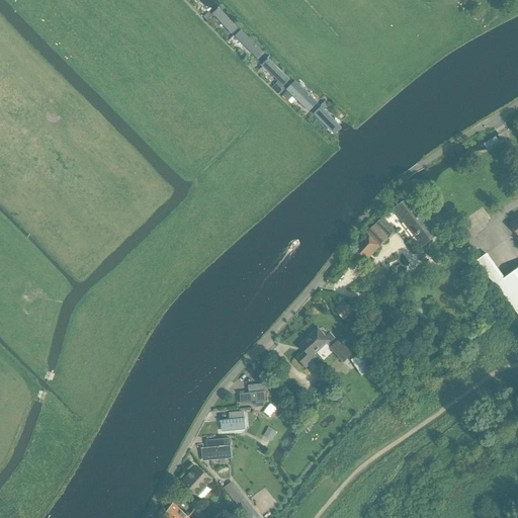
[(208,0),(198,0),(209,11),(214,5),(208,0)]
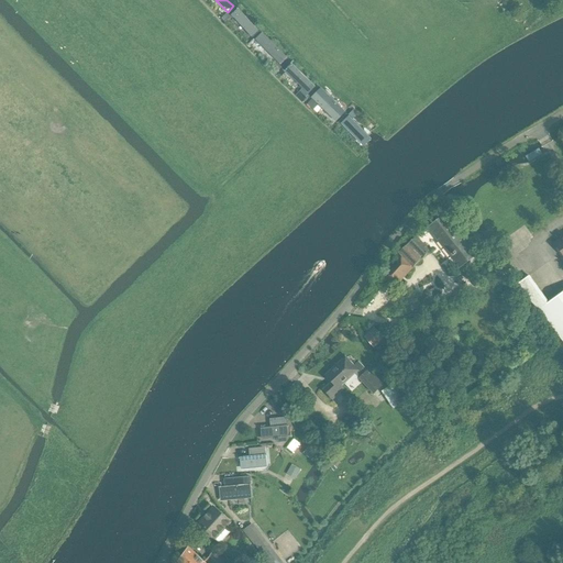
[(238,9),(231,15),(253,39),(260,33),(238,9)]
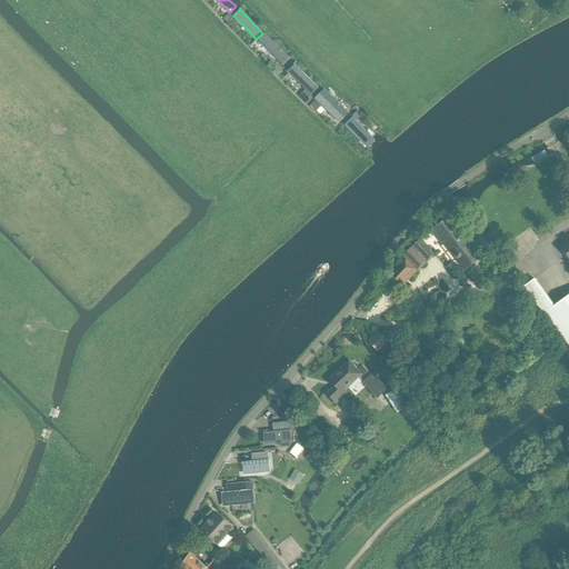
[(265,33),(258,41),(283,67),(290,60),(265,33)]
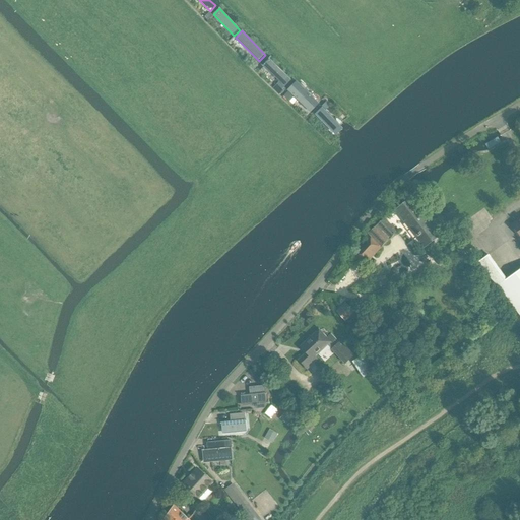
[(250,62),(255,67),(259,63),(254,58),(250,62)]
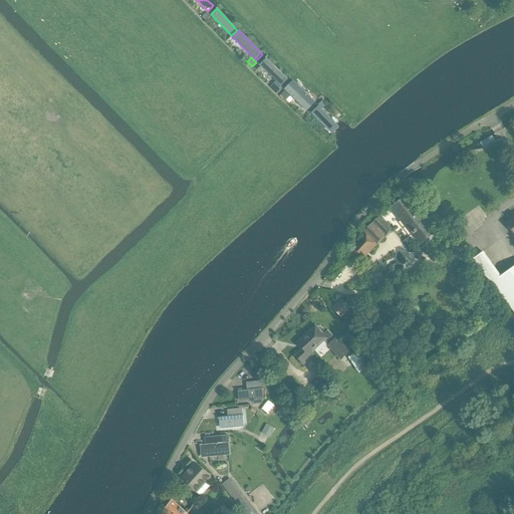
[(266,58),(260,64),(283,86),(289,80),(266,58)]
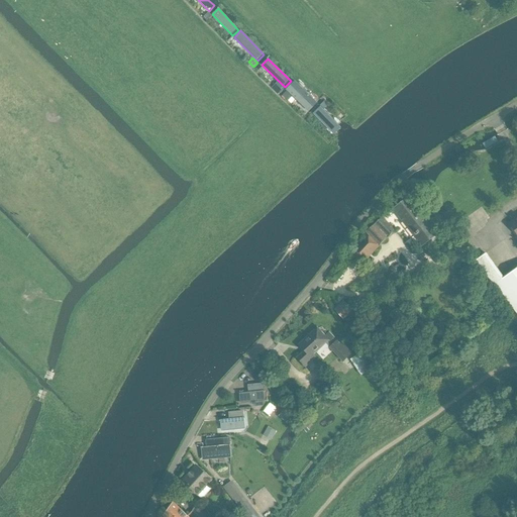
[(293,82),(286,90),(309,112),(317,105),(293,82)]
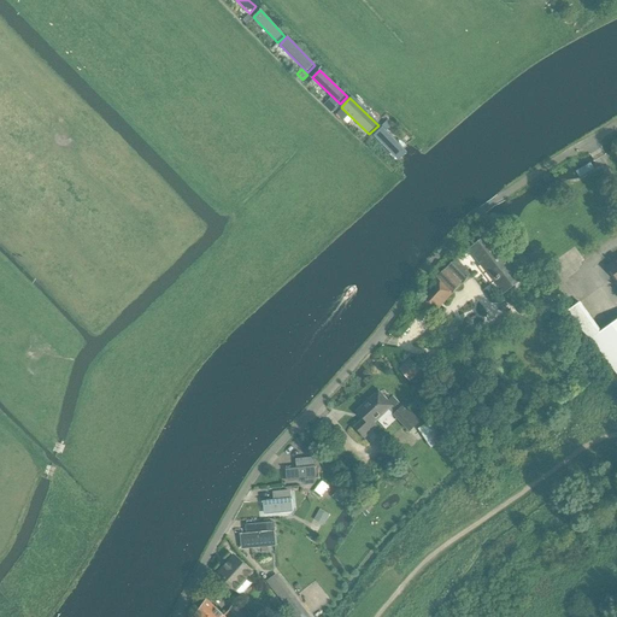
[(381,130),(374,137),(403,165),(409,158),(381,130)]
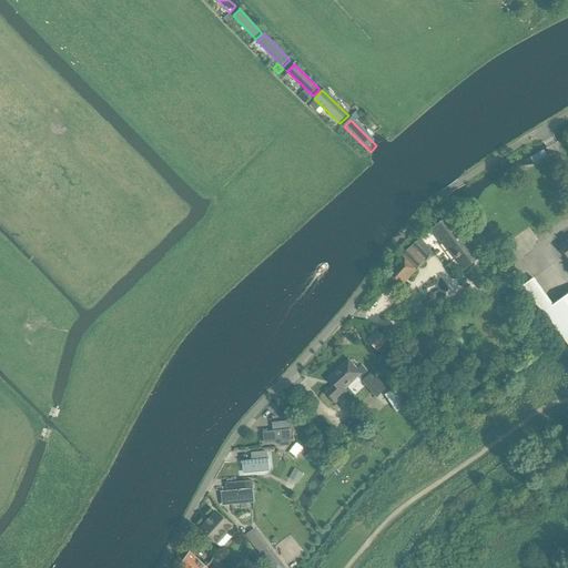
[(543,150),(529,158),(533,163),(546,155),(543,150)]
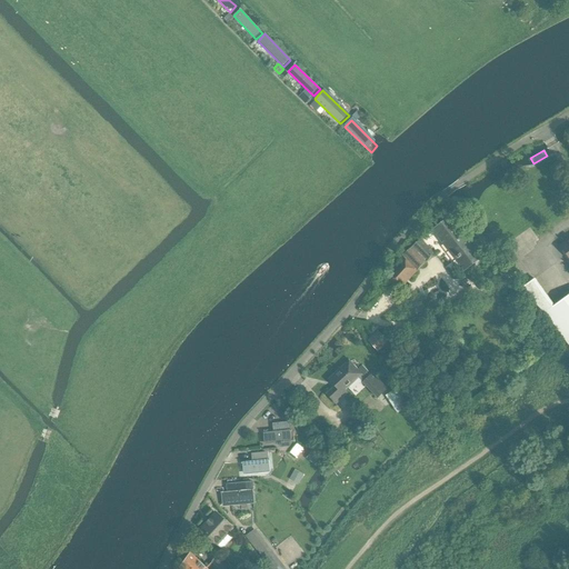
[(462,271),(480,258),(466,239),(471,236),(465,228),(460,231),(449,218),(431,231),(462,271)]
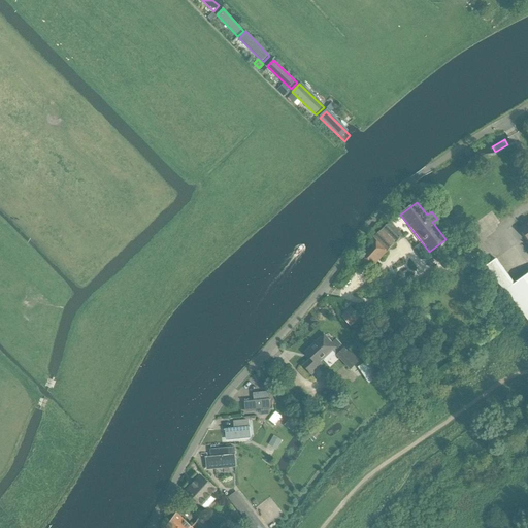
[(395,225),(402,219),(400,216),(392,222),(395,225)]
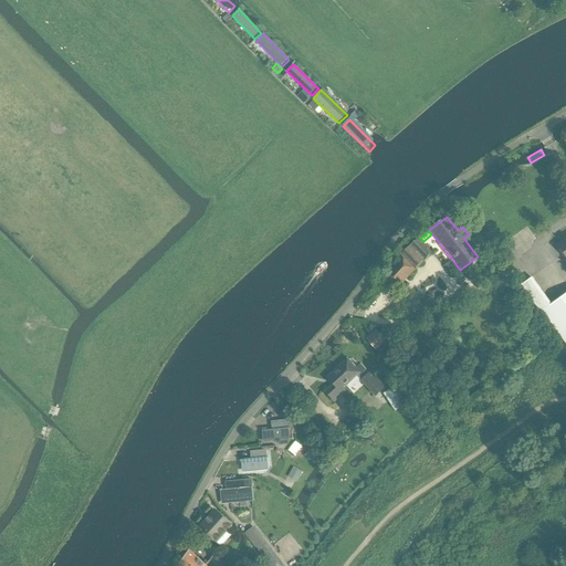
[(415,270),(431,251),(416,237),(399,255),(402,258),(384,280),(396,291),(413,269),(415,270)]
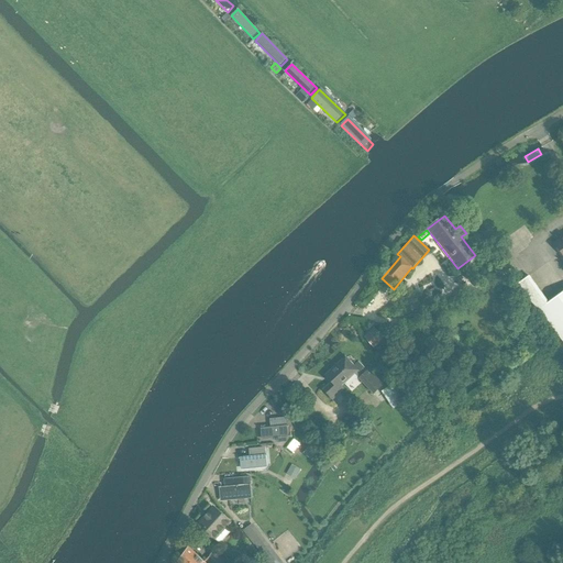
[(562,236),(553,244),(562,257),(562,236)]
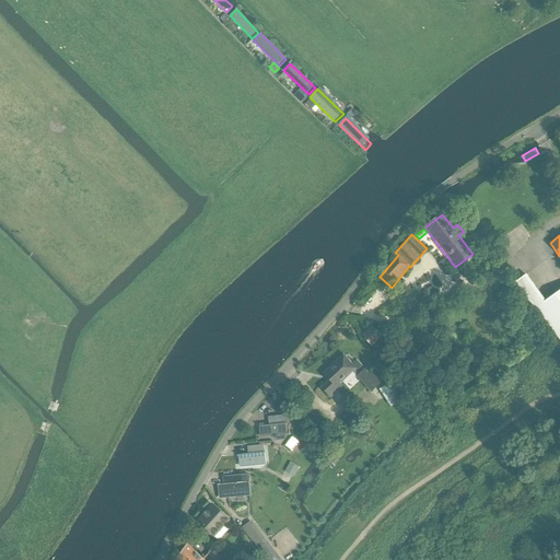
[(559,291),(546,302),(526,275),(515,282),(535,310),(536,308),(559,340),(559,291)]
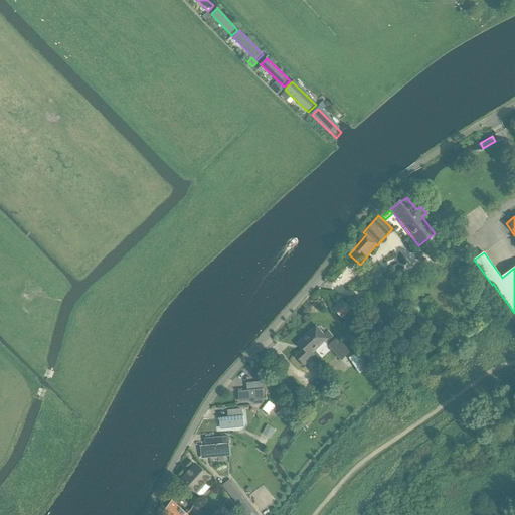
[(341,319),(350,311),(341,301),(332,309),(341,319)]
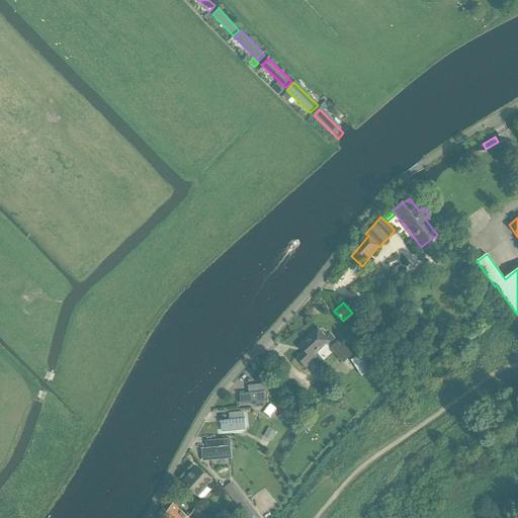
[(396,310),(390,316),(394,321),(401,314),(396,310)]
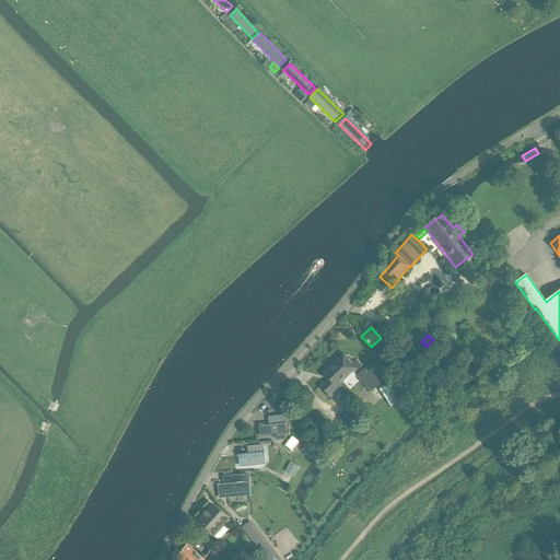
[(356,360),(351,364),(342,356),(326,372),(331,378),(321,388),(329,398),(341,386),(339,384),(352,372),(357,376),(356,376),(371,393),(381,383),(366,368),(364,369),(356,360)]
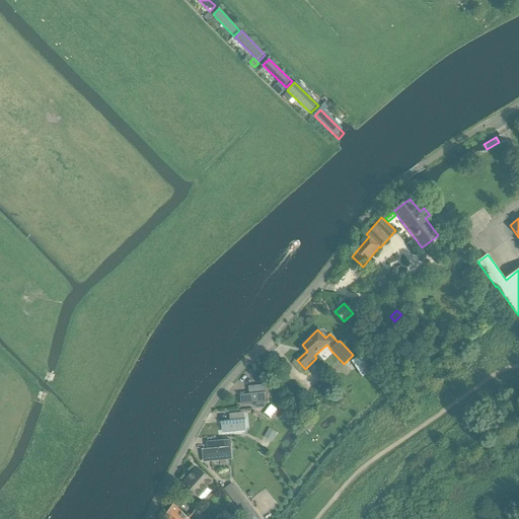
[(351,361),(362,377),(372,371),(361,355),(351,361)]
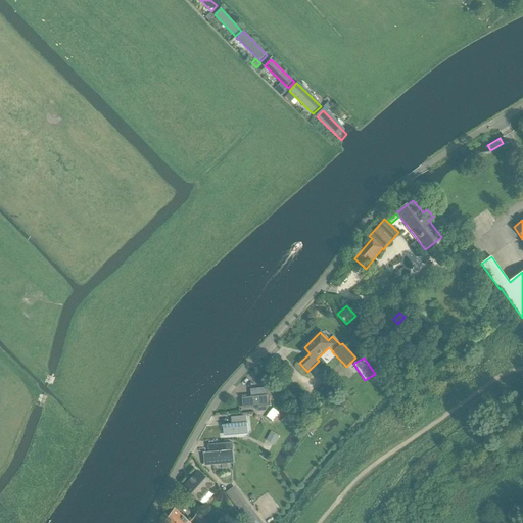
[(263,382),(258,376),(254,379),(256,381),(257,382),(259,387),(265,386),(263,382)]
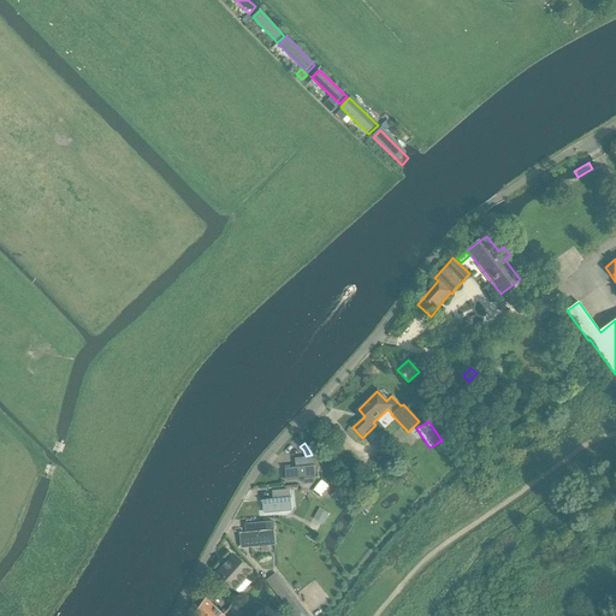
[(295,469),(285,471),(286,480),(300,479),(300,483),(303,485),(314,484),(312,468),(311,457),(294,458),(295,469)]
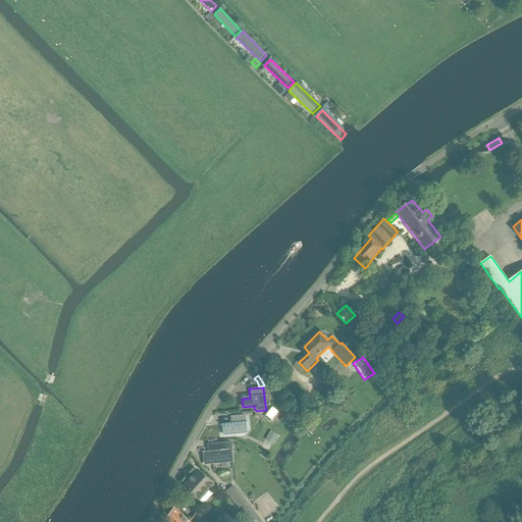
[(285,413),(281,419),(291,425),(295,420),(285,413)]
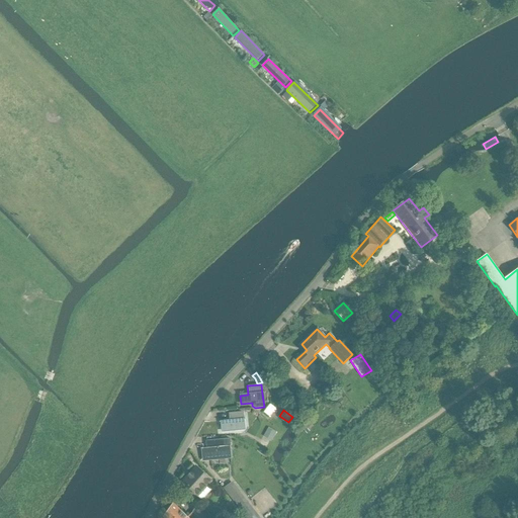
[(244,430),(243,421),(242,412),(229,413),(229,422),(221,423),(222,431),(244,430)]
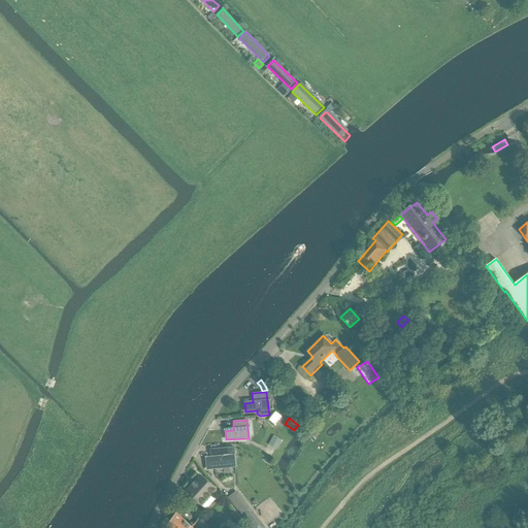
[(277,450),(283,441),(272,435),(268,444),(277,450)]
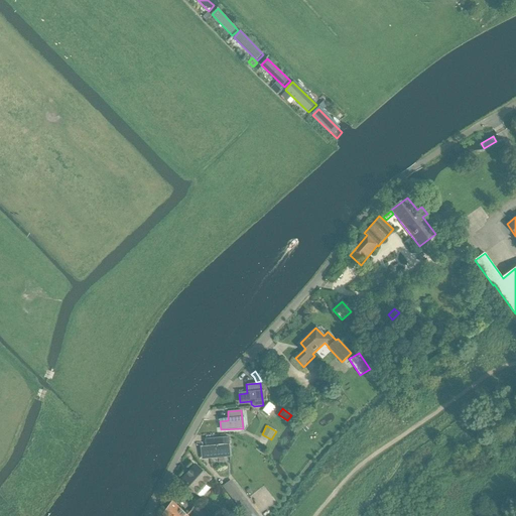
[(207,447),(201,447),(201,448),(202,457),(224,455),(230,455),(229,444),(230,444),(229,437),(206,439),(207,447)]
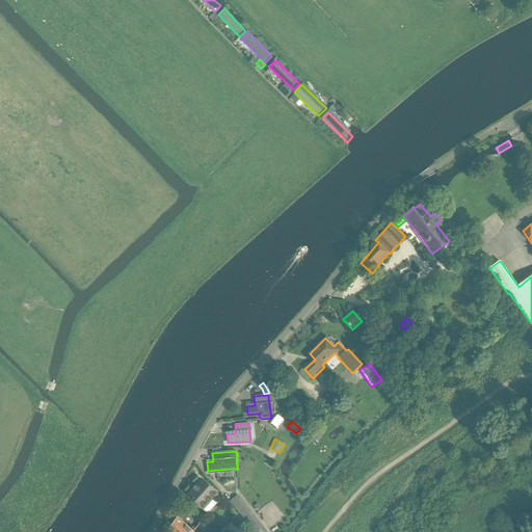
[(202,480),(188,495),(197,504),(203,508),(203,509),(207,512),(216,502),(212,498),(216,494),(214,493),(202,480)]
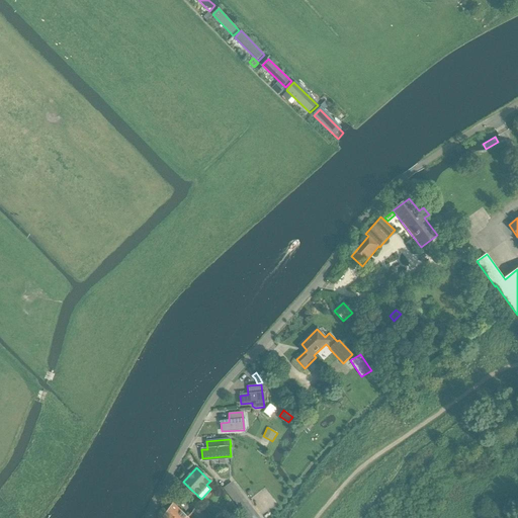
[(255,517),(230,484),(224,489),(246,517),(255,517)]
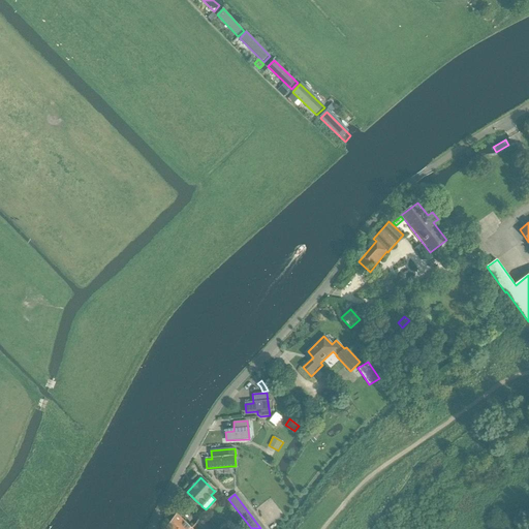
[(192,528),(177,512),(165,528),(166,528),(192,528)]
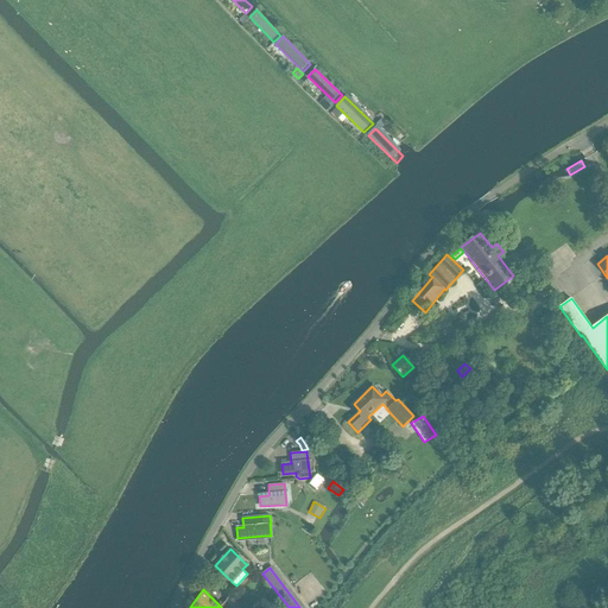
[(248,607),(233,591),(226,600),(234,607),(248,607)]
